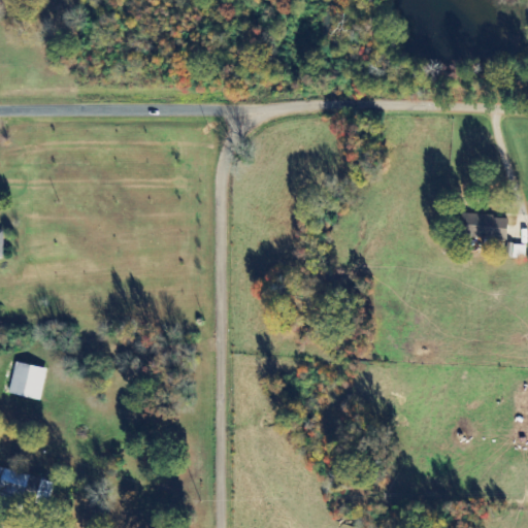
[(509,217),(463,217),(462,238),(508,239),(509,217)]
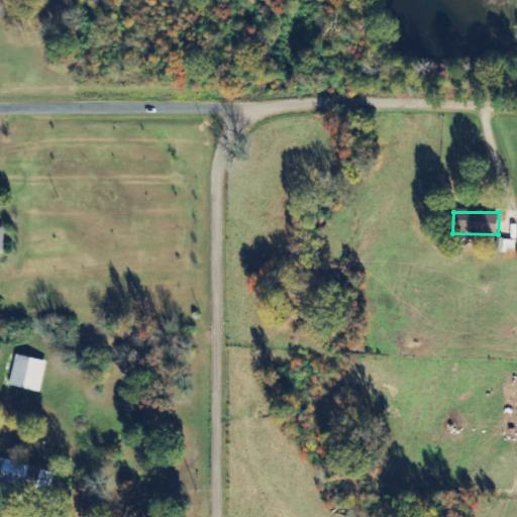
[(503,253),(516,253),(516,240),(504,240),(503,253)]
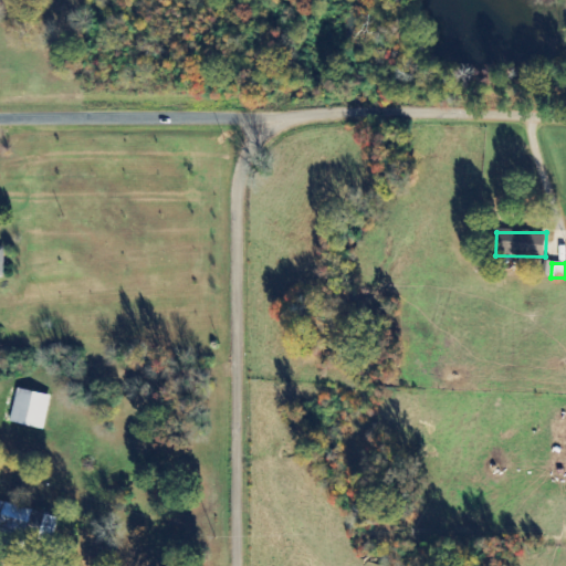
[(52,397),(19,388),(10,422),(43,431),(52,397)]
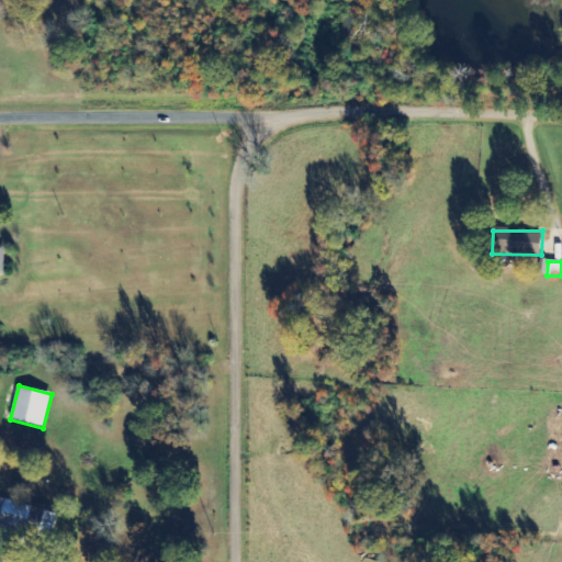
[(32,507),(0,499),(0,525),(26,531),(32,507)]
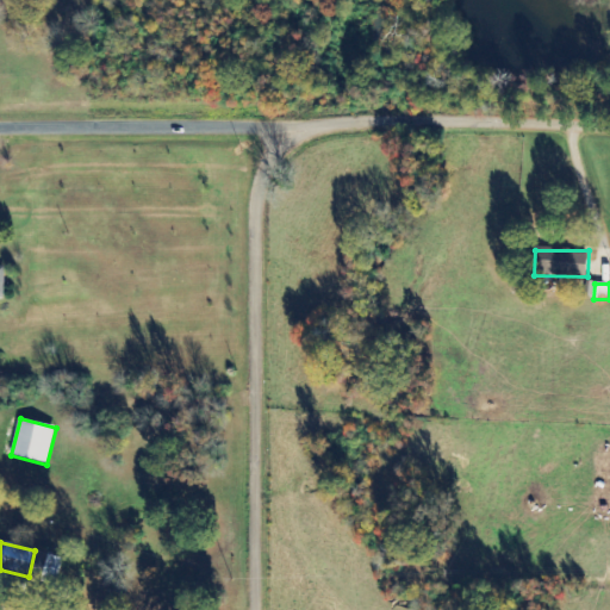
[(41,582),(57,585),(64,559),(48,555),(41,582)]
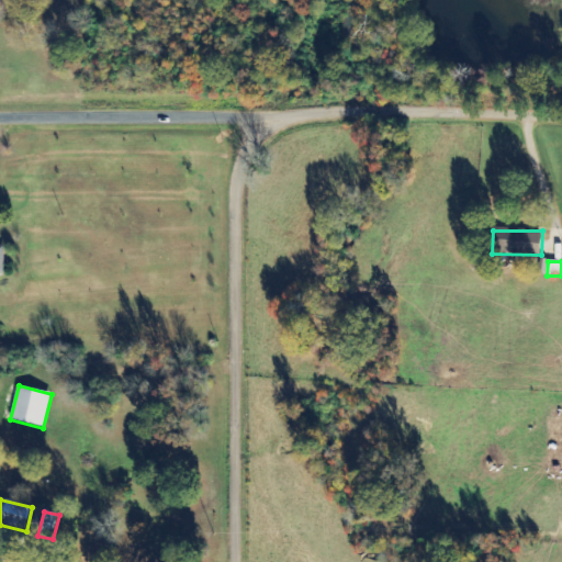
All buildings are outlined.
